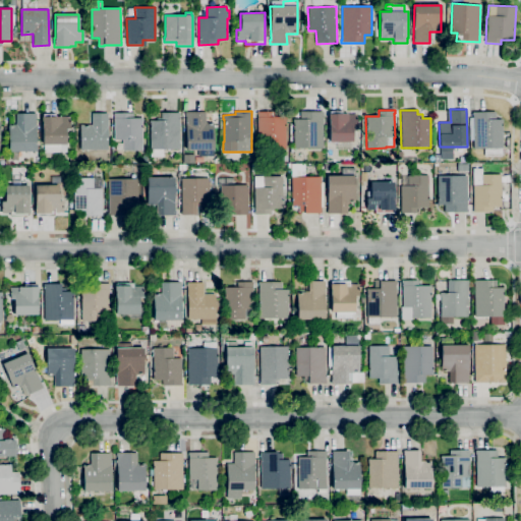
[(293,149),(293,119),(300,119),(300,117),(305,117),(305,111),(322,111),(323,148),(293,149)]
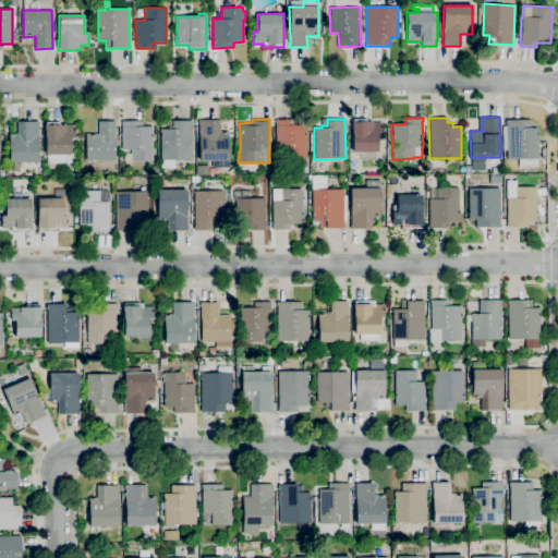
[(366,160),(361,160),(361,152),(352,152),(352,122),(353,122),(353,119),(366,119),(366,121),(373,121),(373,122),(381,122),(381,135),(377,135),(377,152),(366,152),(366,160)]
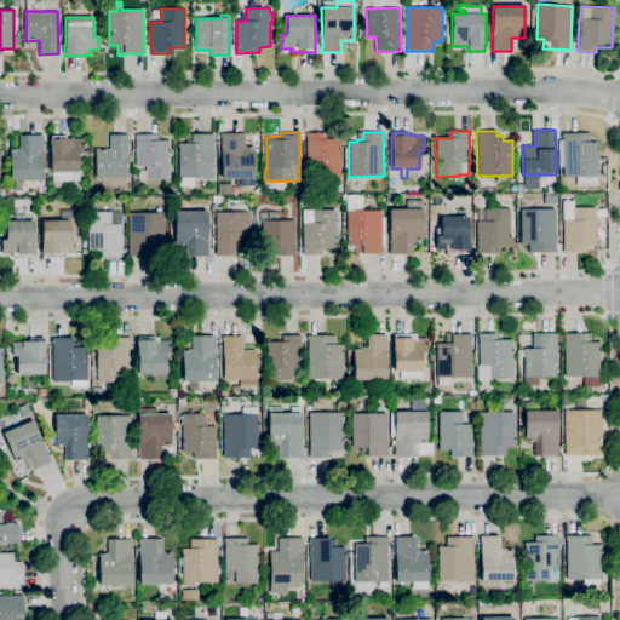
[(598,177),(563,177),(563,132),(590,132),(590,142),(598,142),(598,177)]
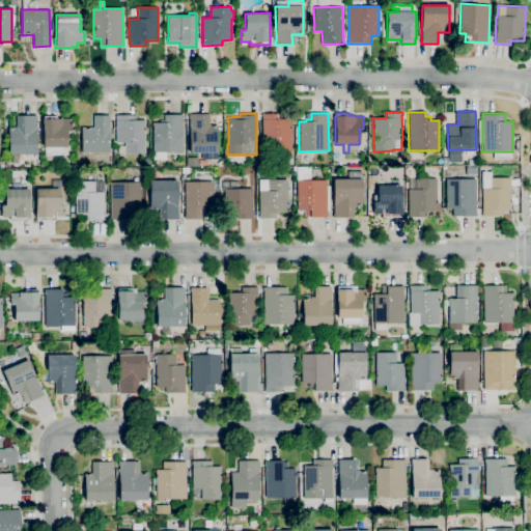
[(126,152),(126,142),(117,142),(116,115),(136,114),(136,120),(144,120),(145,152),(126,152)]
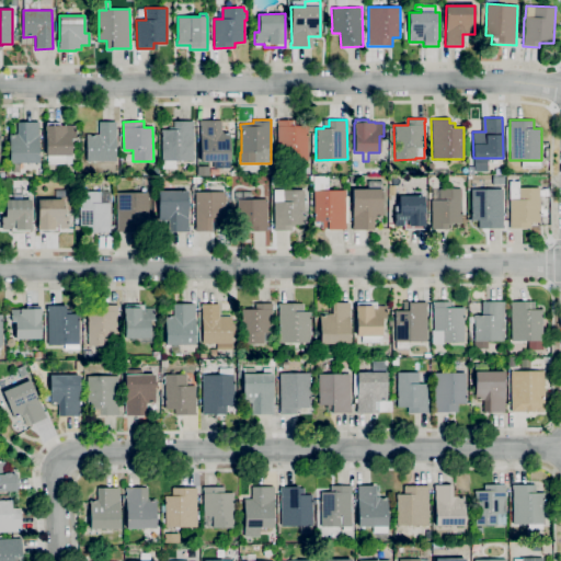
[(162,168),(162,161),(161,137),(162,137),(161,129),(169,129),(169,127),(174,127),(173,122),(194,121),(194,125),(193,125),(194,160),(175,161),(175,168),(162,168)]
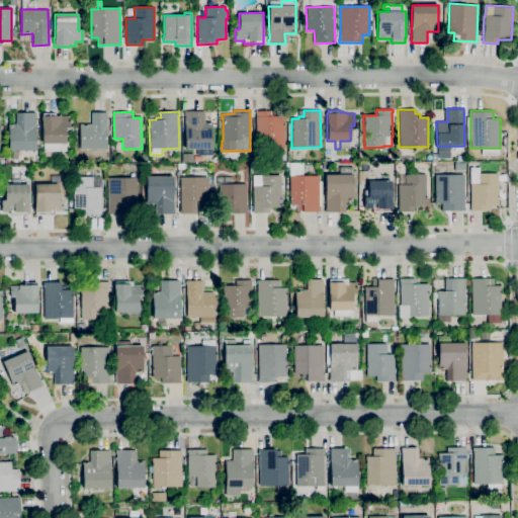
[(185,150),(185,123),(185,115),(184,115),(184,111),(204,111),(204,121),(211,121),(212,149),(185,150)]
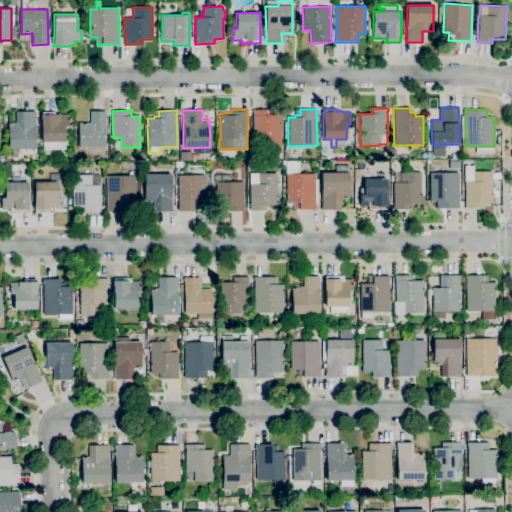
[(281,146),(254,146),(254,136),(253,136),(253,110),(268,110),(268,114),(281,114),(281,146)]
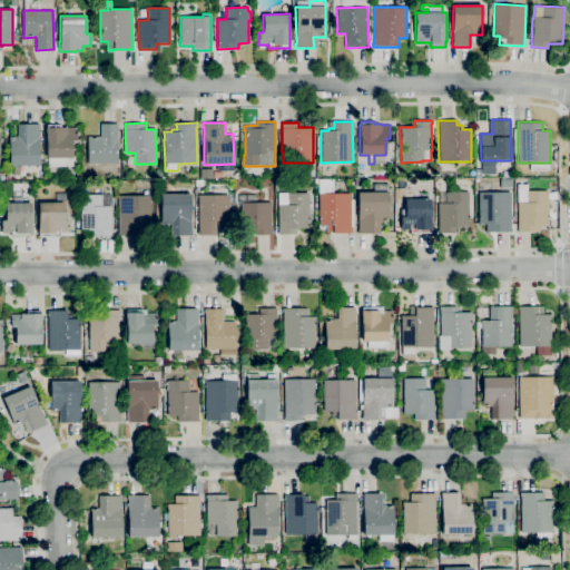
[(39,166),(10,166),(9,136),(22,136),(22,124),(39,124),(39,166)]
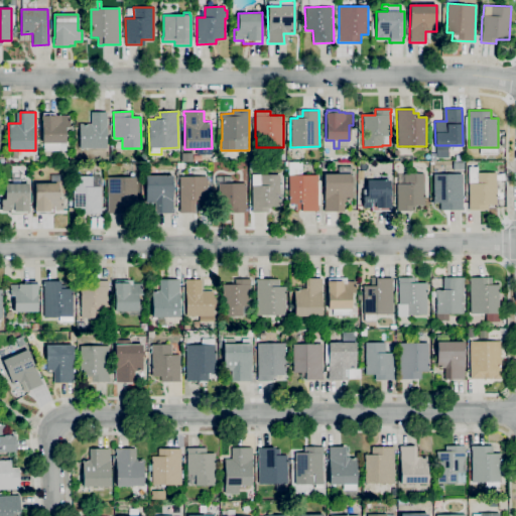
[(80,148),(80,124),(91,124),(91,112),(106,112),(107,147),(80,148)]
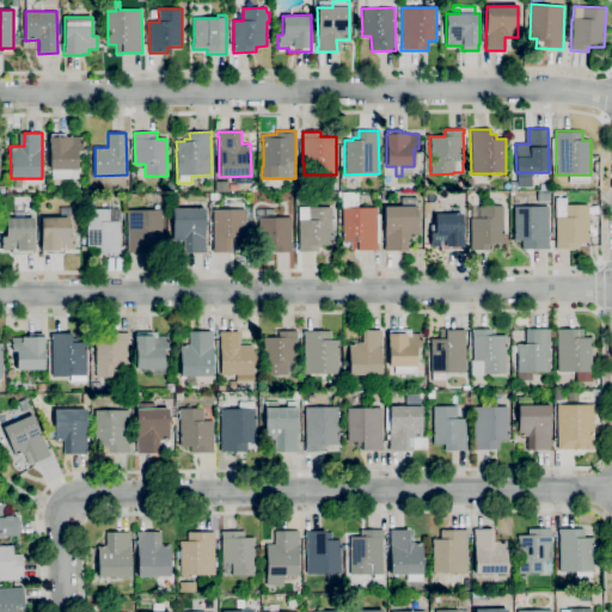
[(53,179),(51,170),(50,170),(50,136),(72,136),(72,138),(81,138),(83,151),(78,151),(78,170),(77,170),(77,178),(53,179)]
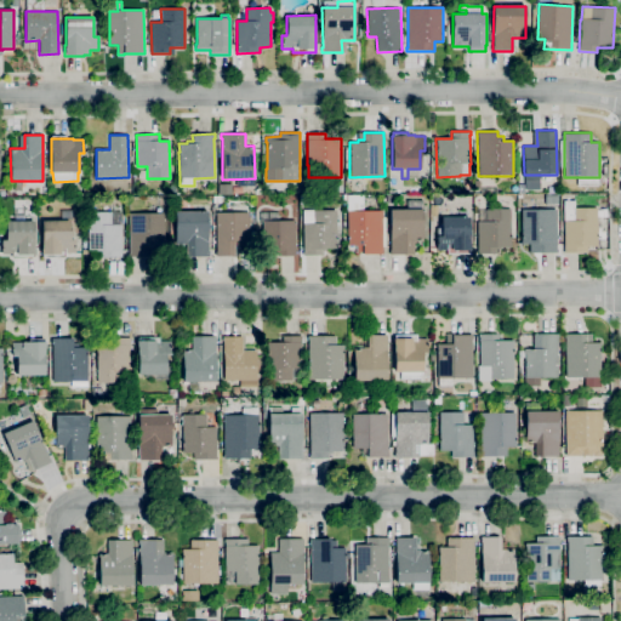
[(389,255),(389,210),(408,209),(408,200),(422,200),(422,209),(423,209),(423,241),(414,241),(414,255),(389,255)]
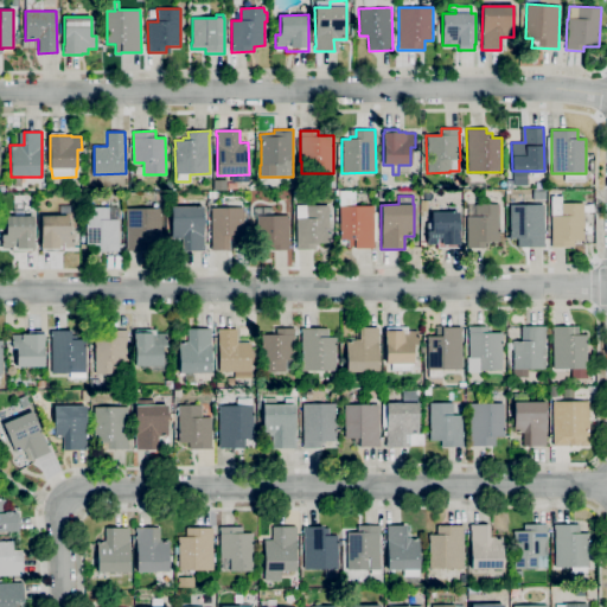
[(550,247),(550,243),(551,243),(550,196),(562,196),(562,204),(583,203),(583,204),(593,204),(593,212),(583,212),(585,241),(574,241),(574,247),(550,247)]
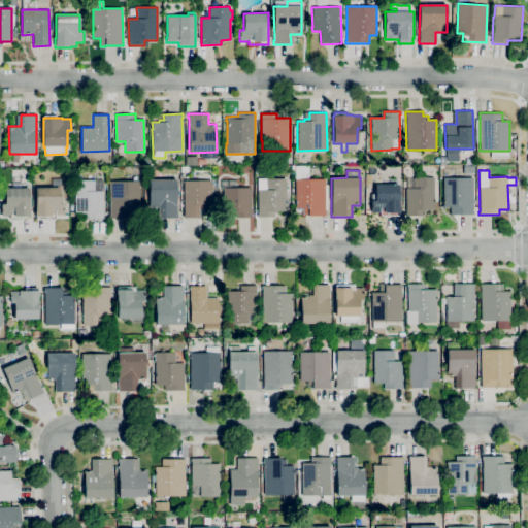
[(422,216),(418,216),(406,216),(406,188),(406,177),(414,177),(434,176),(434,210),(422,210),(422,216)]
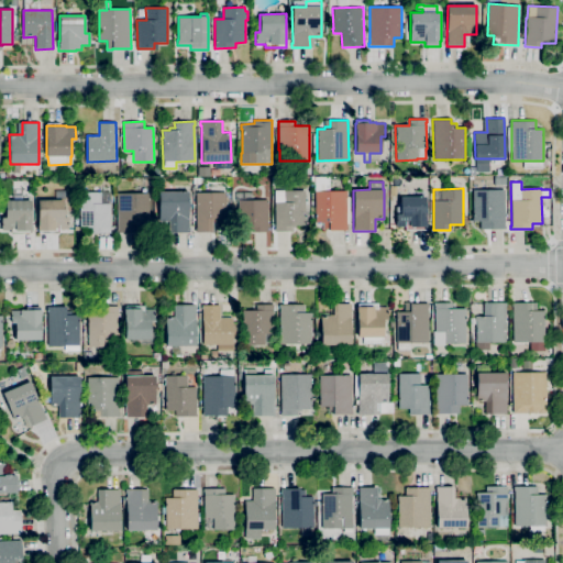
[(505,229),(481,230),(481,221),(473,221),(473,190),(477,190),(477,188),(484,188),(484,189),(504,189),(505,229)]
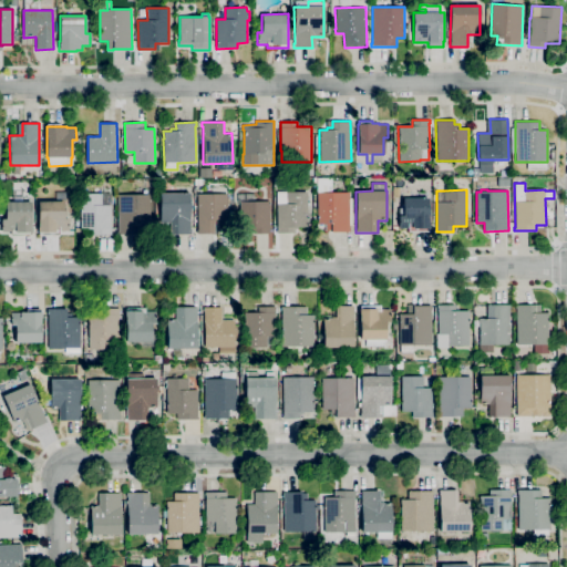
[(294,233),(277,233),(277,204),(286,204),(286,192),(307,192),(308,227),(294,227),(294,233)]
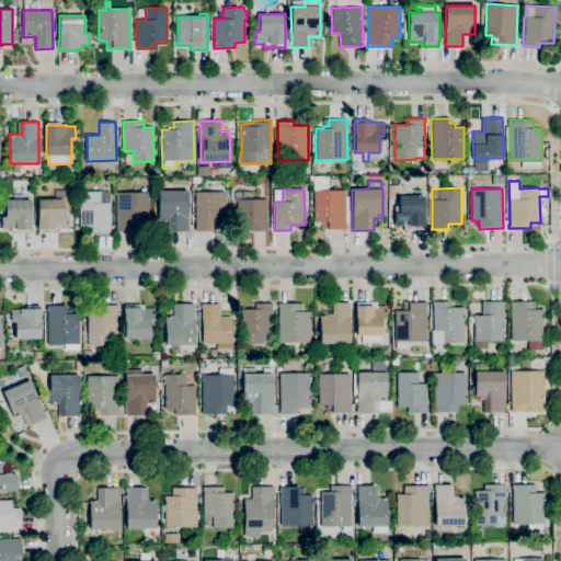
[(169,232),(169,218),(159,218),(159,191),(187,191),(189,227),(190,227),(190,231),(169,232)]
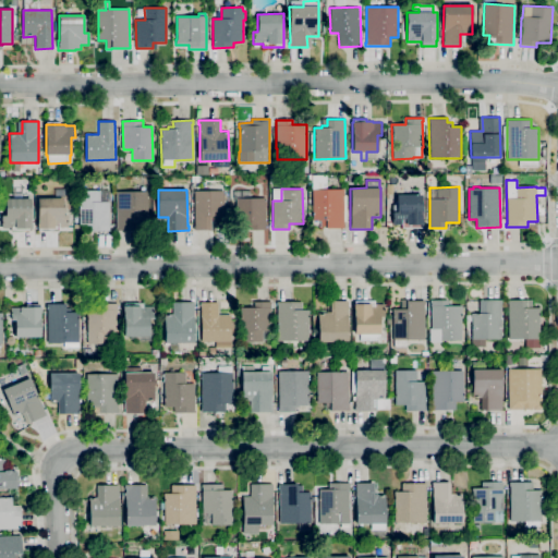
[(326,229),(326,220),(313,220),(312,203),(311,203),(311,198),(312,197),(312,190),(343,190),(343,228),(326,229)]
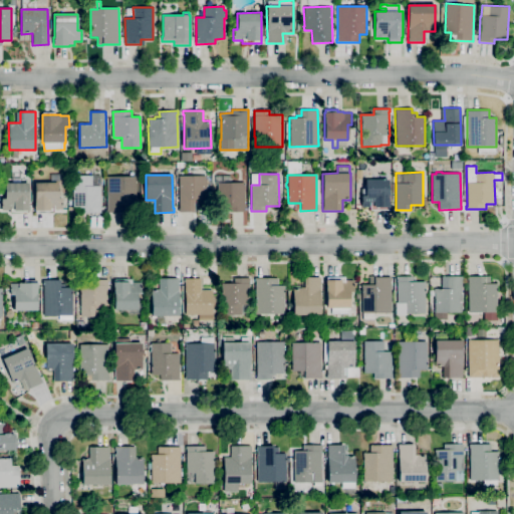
[(100,212),(84,212),(84,207),(72,208),(72,186),(81,186),(81,176),(99,176),(99,180),(100,180),(100,186),(100,210),(100,212)]
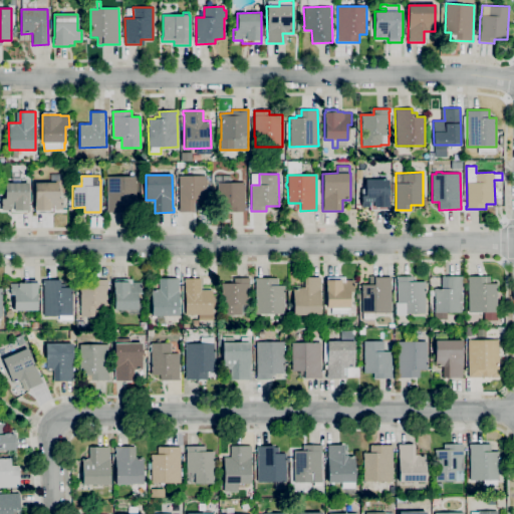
[(136,212),(105,212),(105,209),(106,209),(106,177),(136,176),(136,212)]
